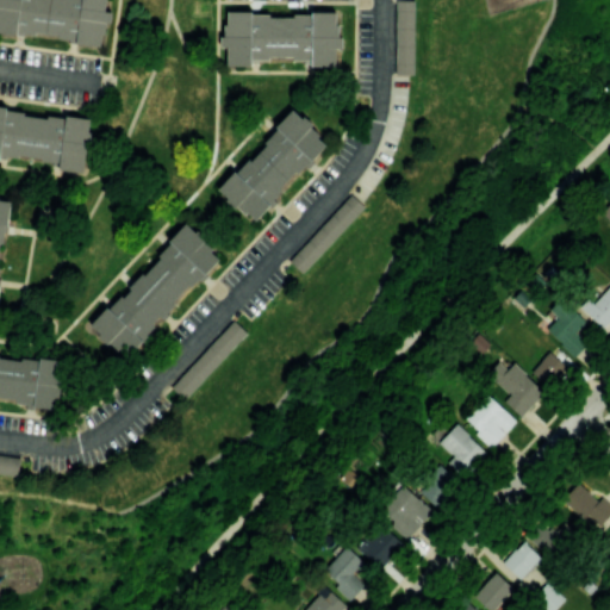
[(0,0),(0,33),(103,39),(104,22),(111,23),(111,11),(106,11),(106,0),(0,0)]
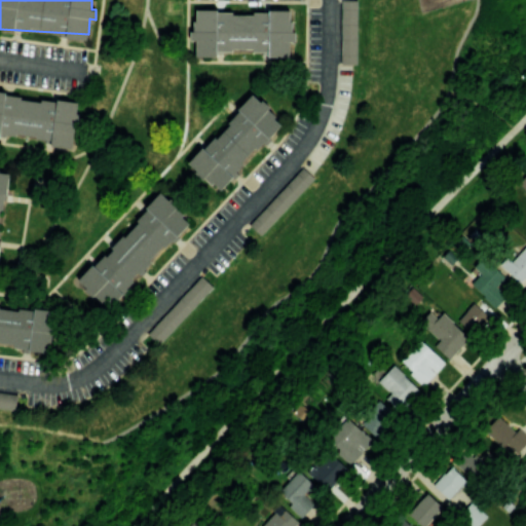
[(358,0),(341,0),(340,64),(357,65),(358,0)]
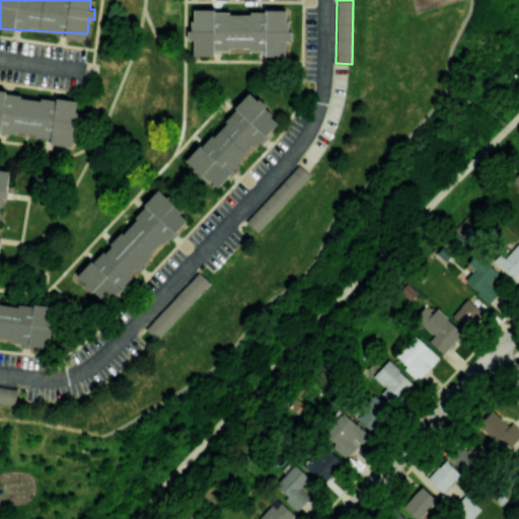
[(288,8),(191,13),(192,40),(193,56),(214,55),(214,51),(264,49),(264,56),(286,55),(286,40),(289,40),(288,8)]
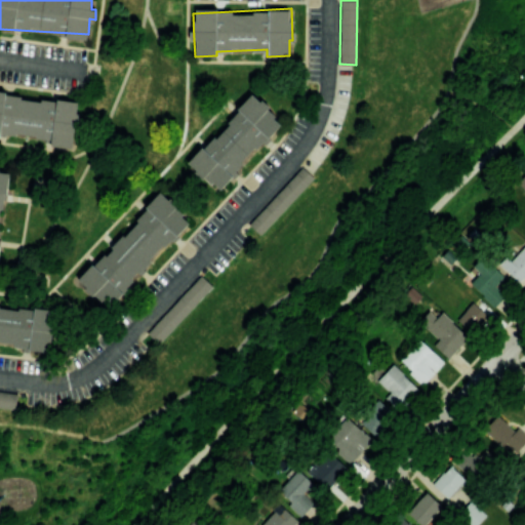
[(281,121),(251,93),(187,165),(217,192),(281,121)]
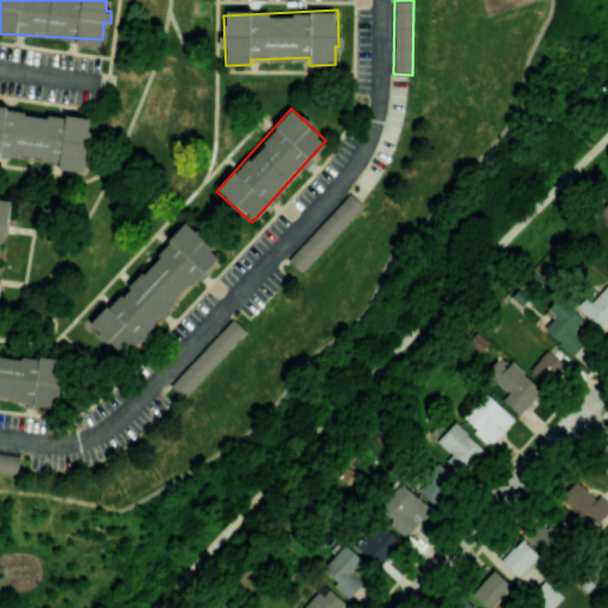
[(90,114),(0,109),(0,157),(58,159),(58,170),(83,171),(83,152),(88,153),(90,114)]
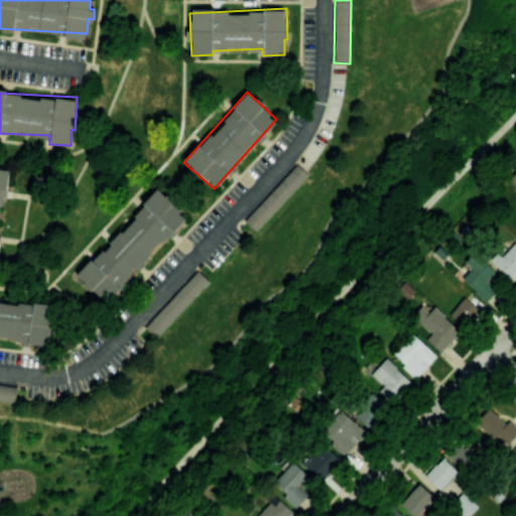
[(308,174),(296,164),(244,220),(255,231),(308,174)]
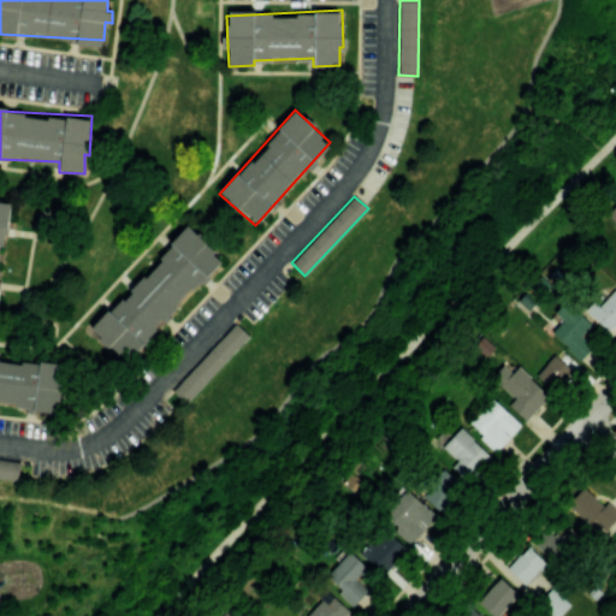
[(221,260),(218,256),(207,241),(187,224),(144,276),(128,286),(131,292),(116,304),(114,306),(104,313),(90,329),(96,333),(100,338),(126,360),(135,354),(164,320),(187,291),(205,279),(221,260)]
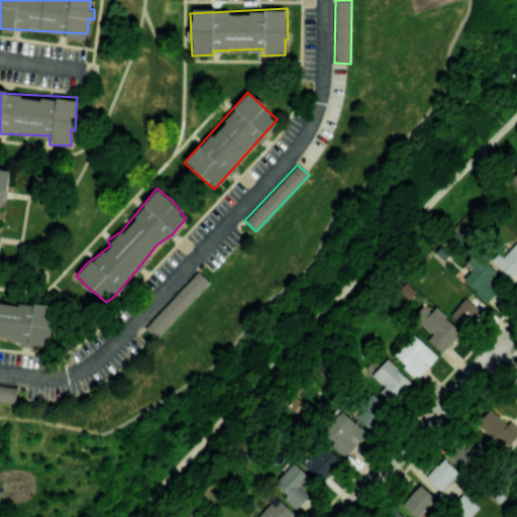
[(495,262),(511,278),(516,271),(516,240),(516,239),(495,262)]
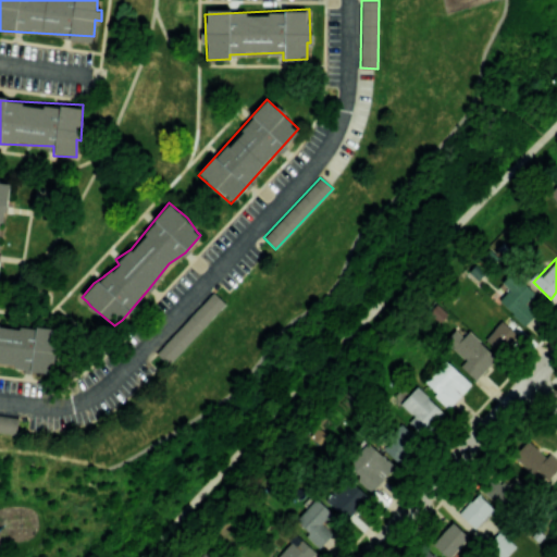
[(502,282),(509,289),(498,300),(524,325),(536,312),(525,302),(534,293),(511,271),(502,282)]
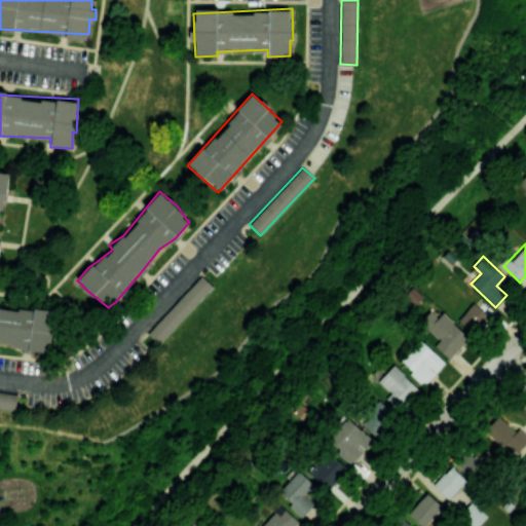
[(213,287),(200,275),(147,333),(158,344),(213,287)]
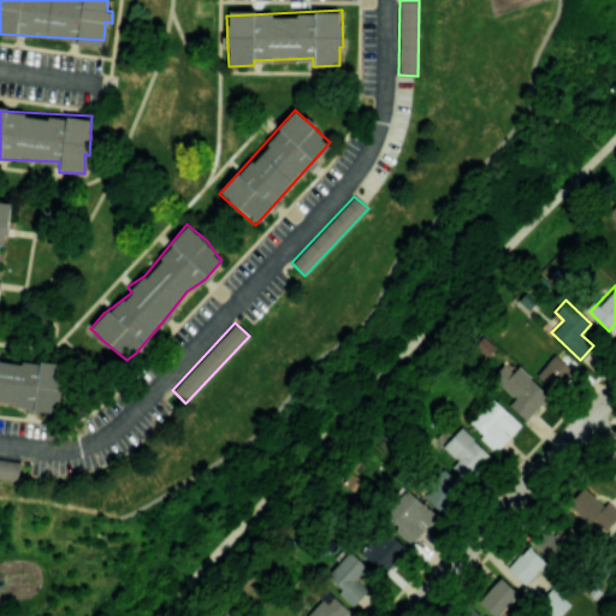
[(572,371),(555,354),(537,374),(554,390),(572,371)]
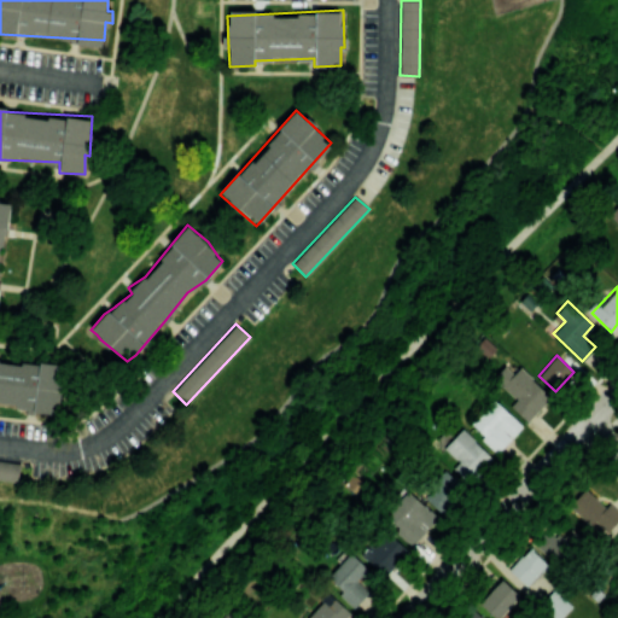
[(59,415),(64,365),(0,357),(0,404),(16,406),(16,408),(27,409),(27,412),(59,415)]
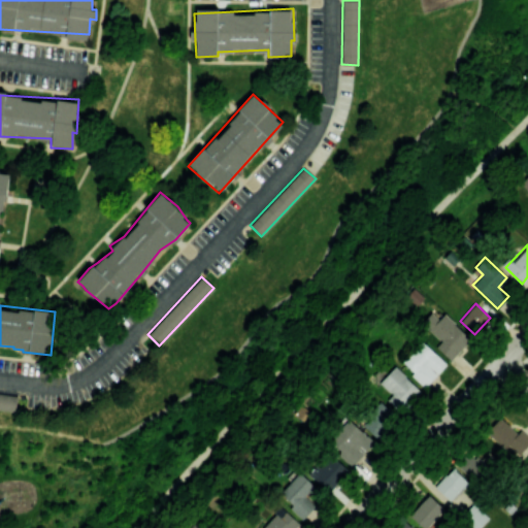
[(471,338),(444,314),(438,319),(431,312),(421,323),(440,340),(435,347),(451,360),(471,338)]
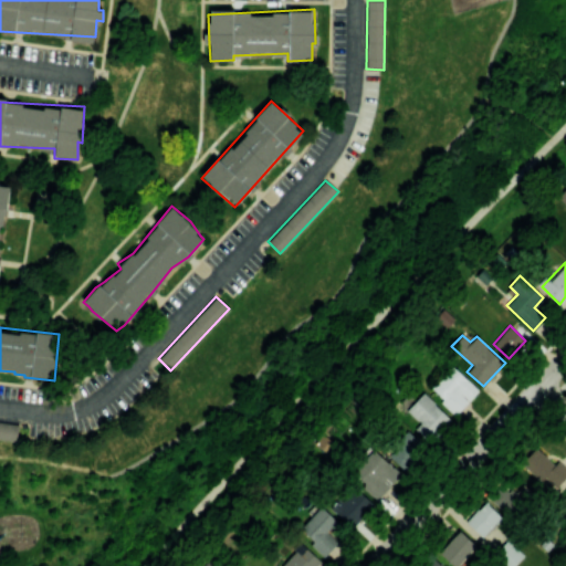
[(456,413),(479,389),(452,365),(429,388),(456,413)]
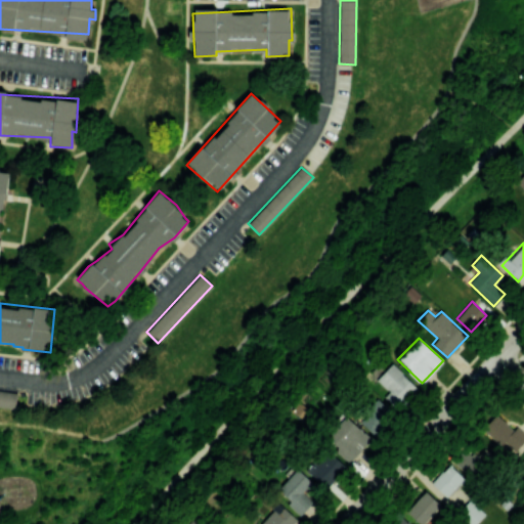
[(419,388),(391,363),(376,380),(388,391),(384,396),(399,409),(419,388)]
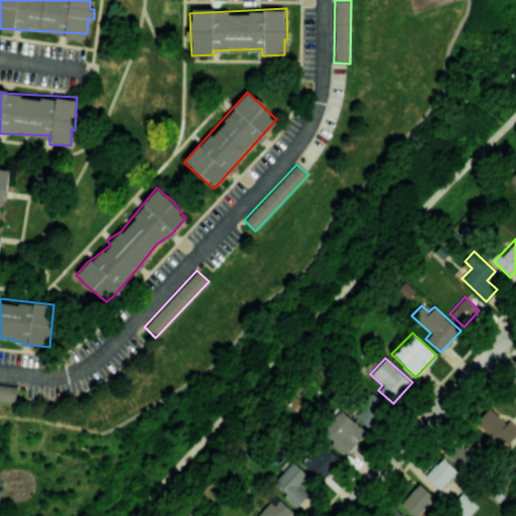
[(17,387),(0,384),(0,400),(14,402),(17,387)]
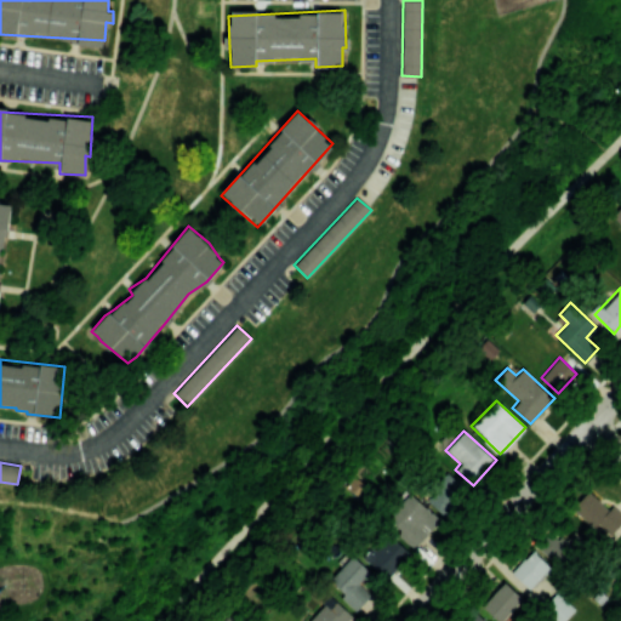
[(445,517),(468,491),(444,469),(421,495),(445,517)]
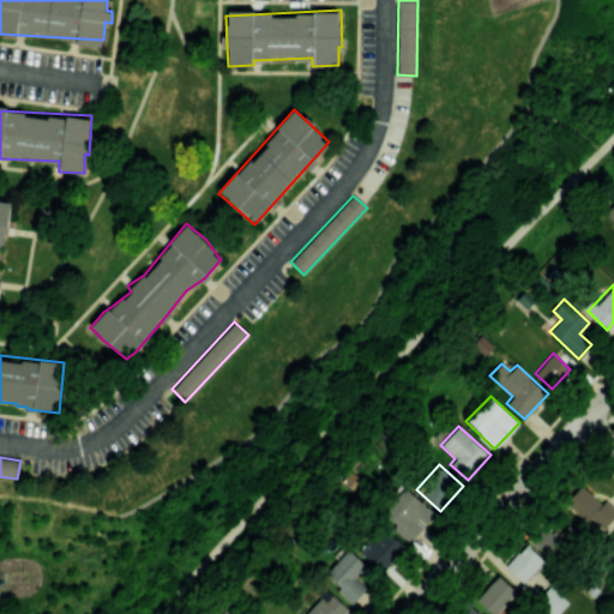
[(591,517),(603,529),(613,516),(613,506),(605,499),(601,503),(581,485),(565,503),(587,523),(591,517)]
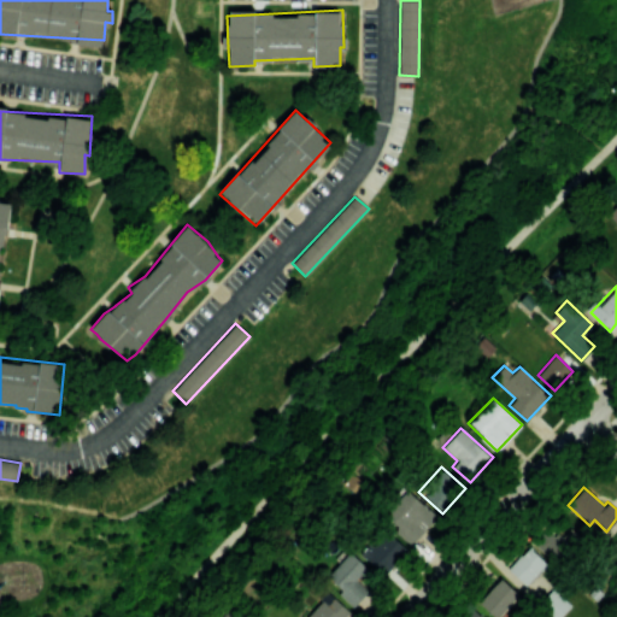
[(436,517),(406,488),(381,516),(411,544),(436,517)]
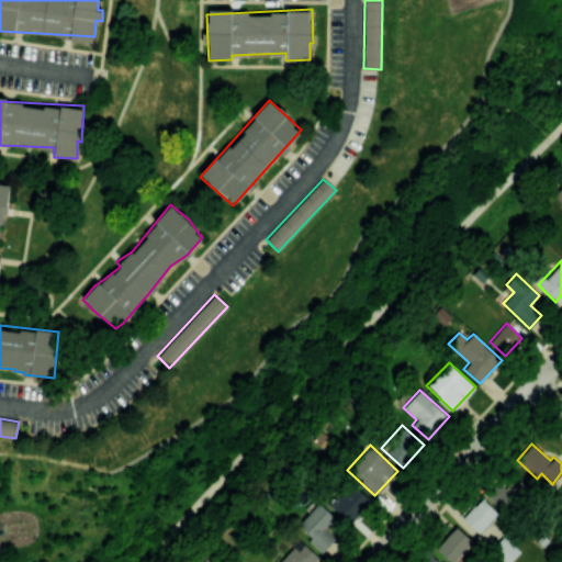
[(508,514),(530,490),(517,478),(510,485),(502,478),(486,494),(508,514)]
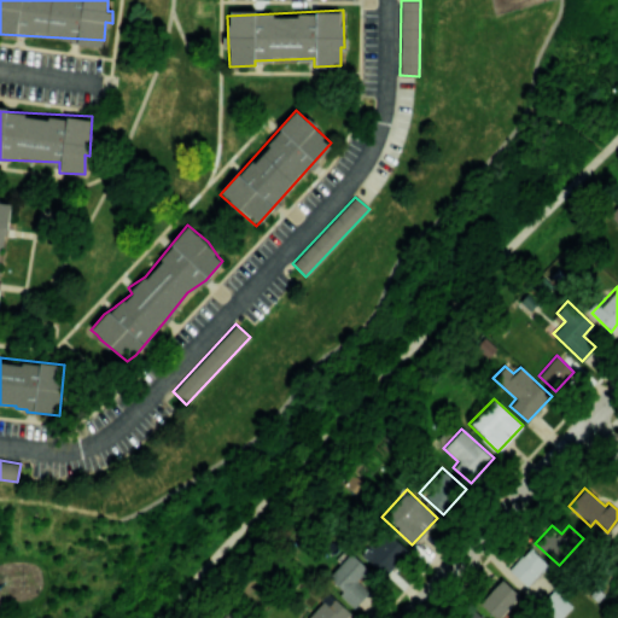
[(407,551),(384,529),(361,554),(384,576),(407,551)]
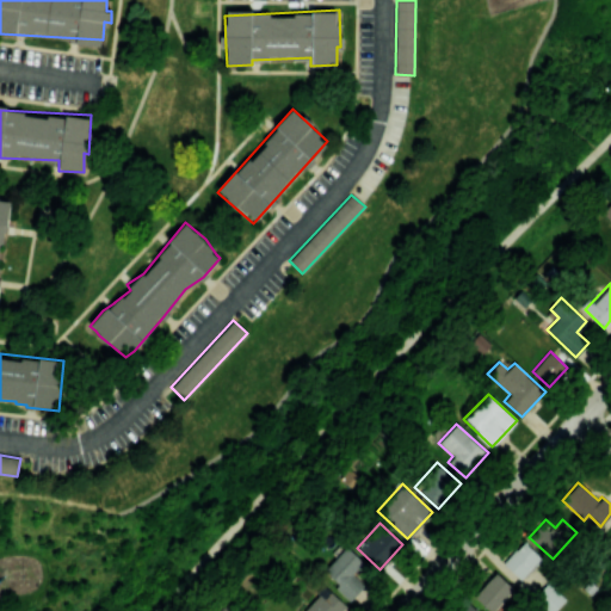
[(520,579),(541,557),(524,541),(504,562),(520,579)]
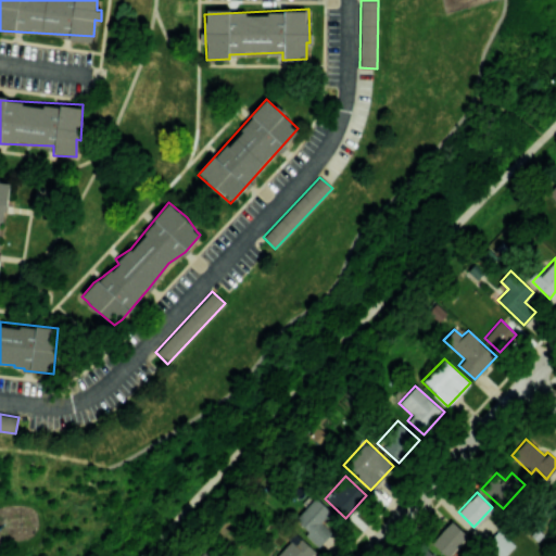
[(331,512),(315,496),(292,521),(318,546),(332,532),(321,521),(331,512)]
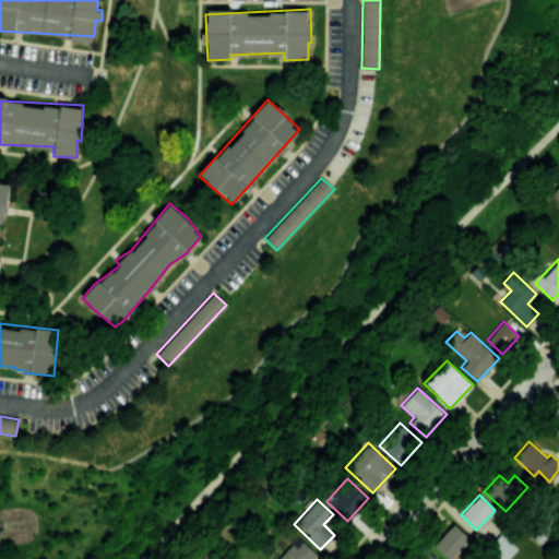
[(433,547),(449,558),(453,558),(470,536),(452,523),(433,547)]
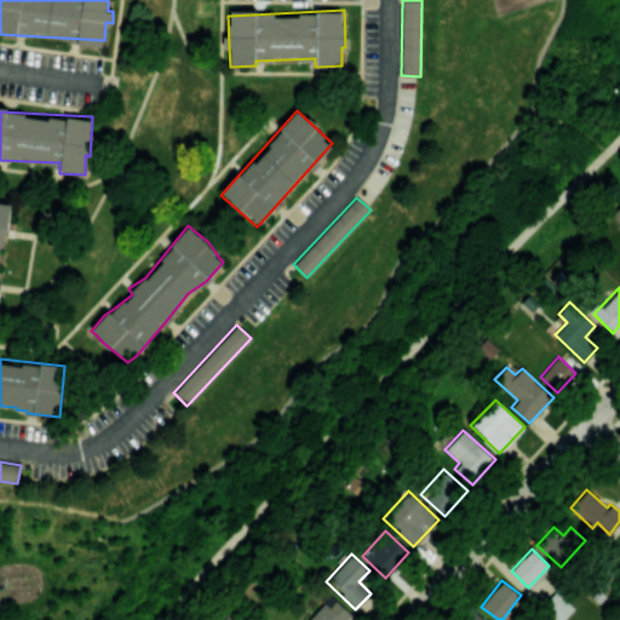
[(552,619),(561,619),(574,608),(558,591),(541,607),(552,619)]
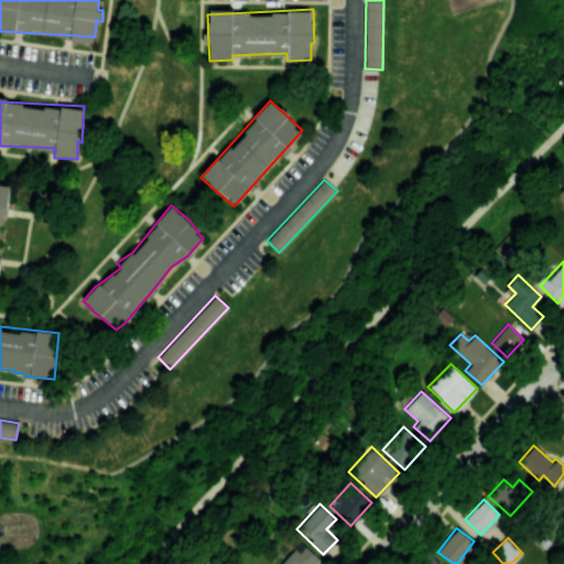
[(279,563),(315,563),(321,560),(301,541),(280,563),(279,563)]
